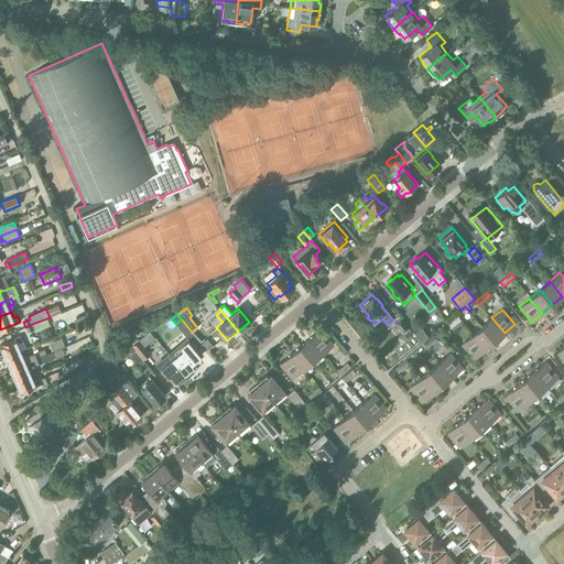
[(451,329),(462,320),(457,316),(447,325),(451,329)]
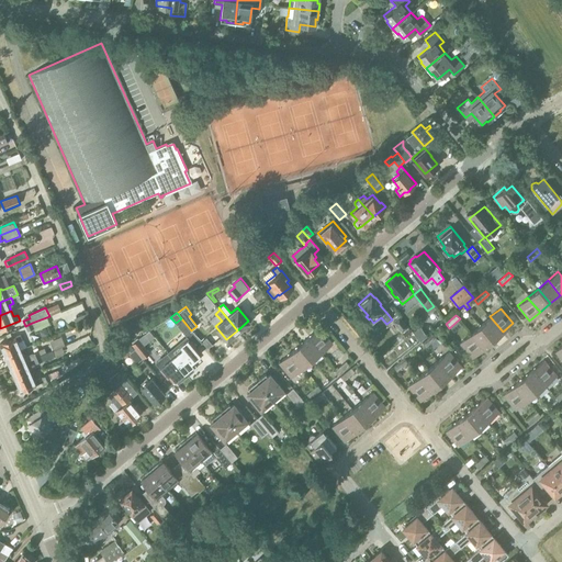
[(400,316),(393,322),(412,345),(418,339),(400,316)]
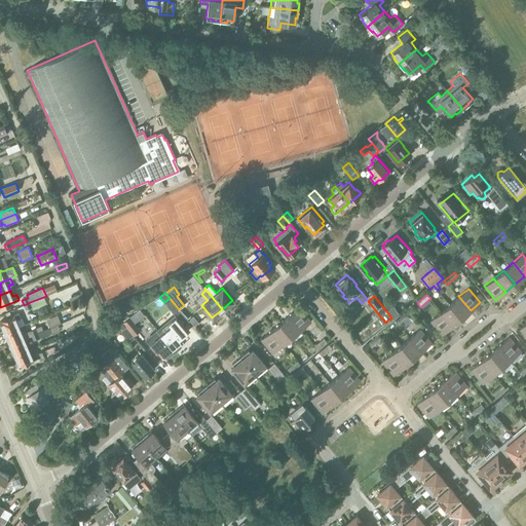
[(471,310),(458,296),(449,304),(460,318),(471,310)]
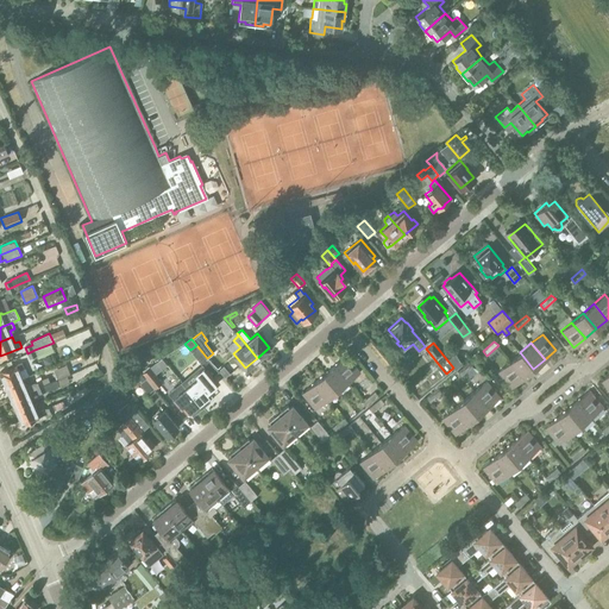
[(207,358),(202,352),(195,357),(201,364),(207,359),(207,358)]
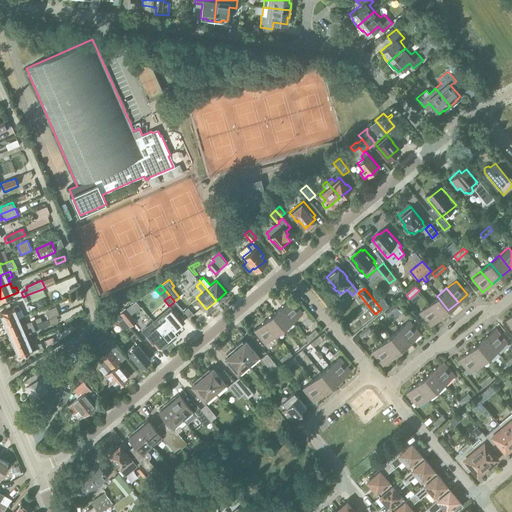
[(437,296),(428,304),(439,317),(448,310),(437,296)]
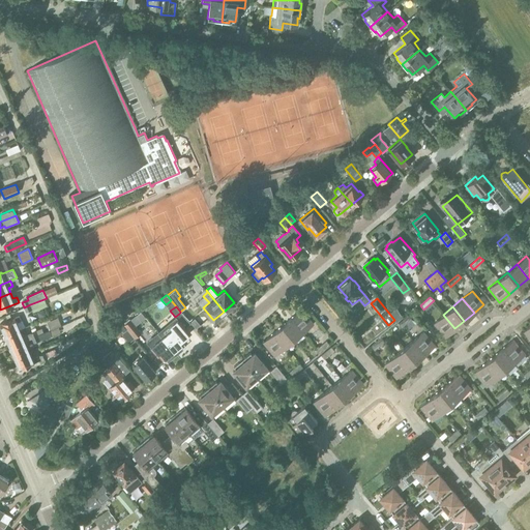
[(291,317),(303,331),(313,323),(301,308),(291,317)]
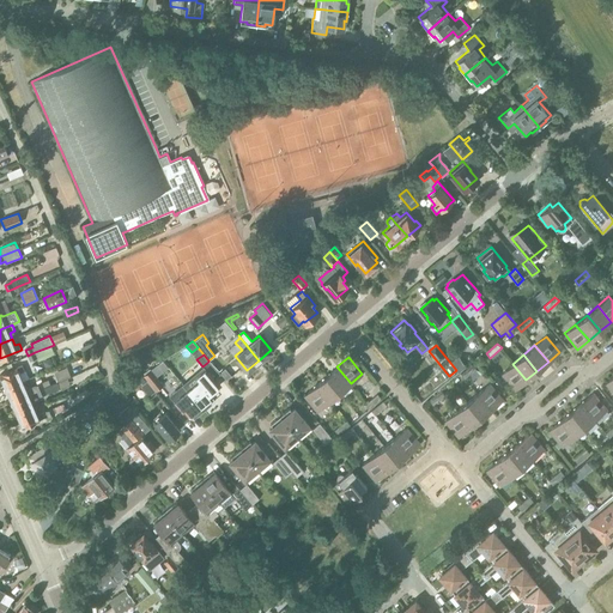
[(460,371),(466,365),(460,359),(454,364),(460,371)]
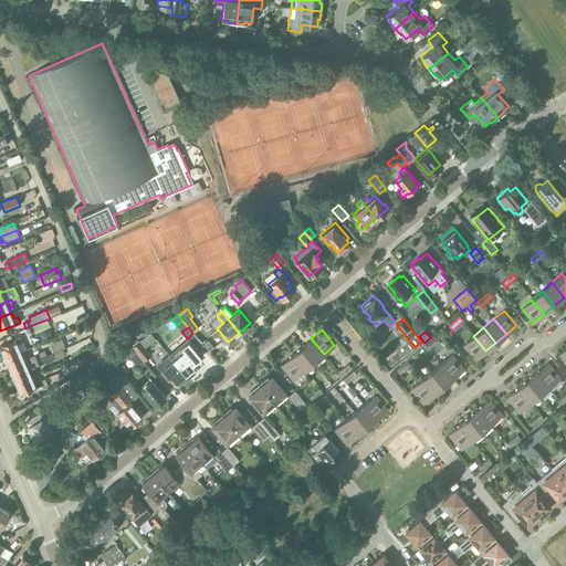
[(0,345),(6,358),(21,352),(27,349),(23,342),(22,343),(20,336),(0,345)]
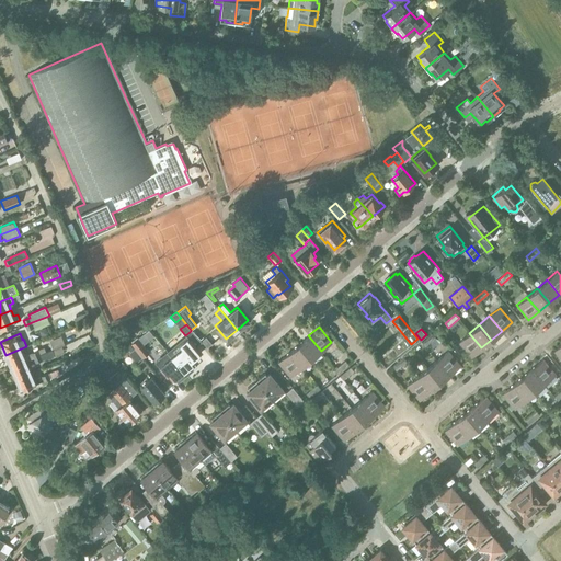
[(422,342),(425,346),(435,338),(432,333),(422,342)]
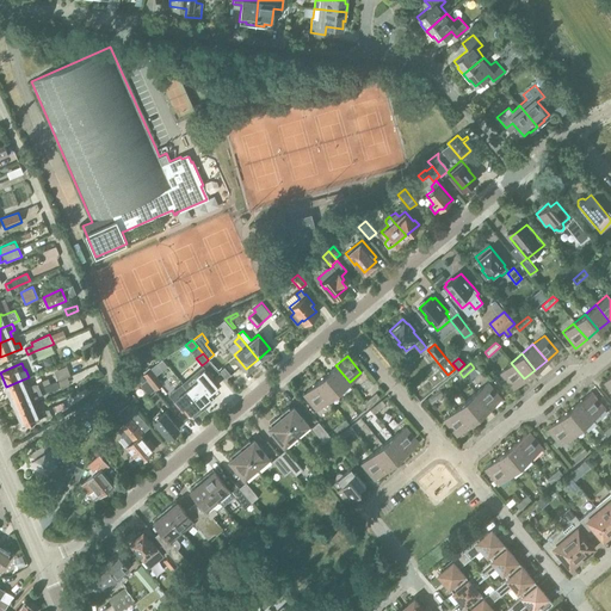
[(524,378),(511,363),(499,372),(513,388),(524,378)]
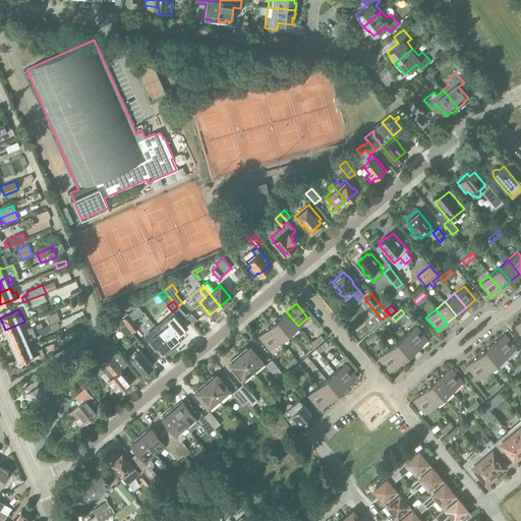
[(298,326),(286,311),(277,320),(289,334),(298,326)]
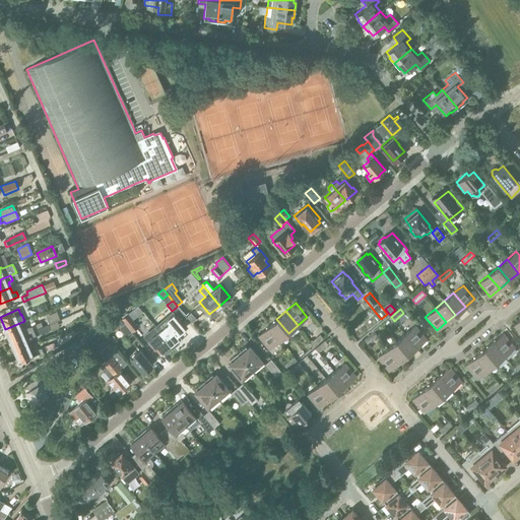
[(186,326),(174,312),(169,317),(167,315),(154,325),(173,346),(179,341),(176,338),(179,335),(177,333),(186,326)]
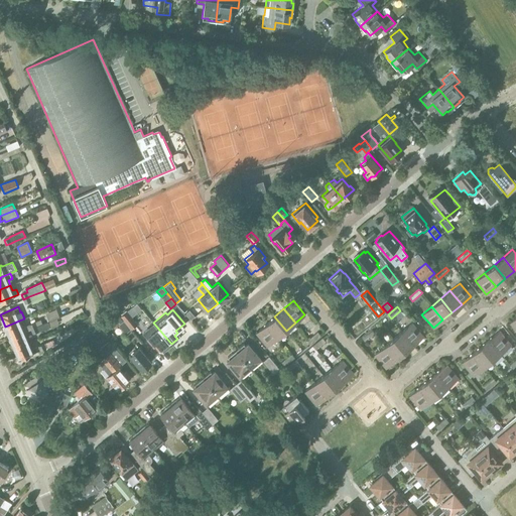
[(137,324),(126,310),(120,315),(131,329),(137,324)]
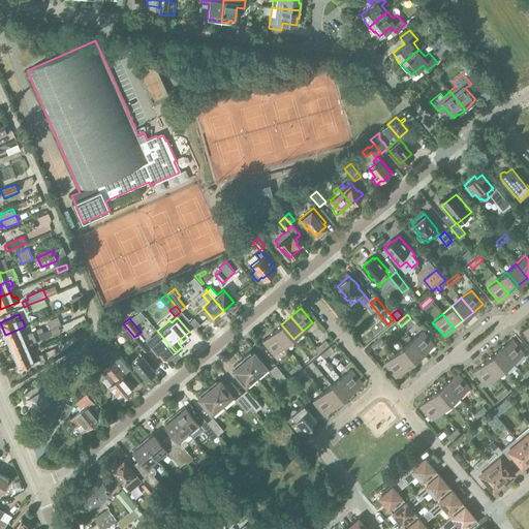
[(23,335),(20,329),(5,335),(10,345),(25,339),(25,340),(32,337),(50,330),(48,324),(36,329),(35,330),(35,331),(32,332),(23,335)]
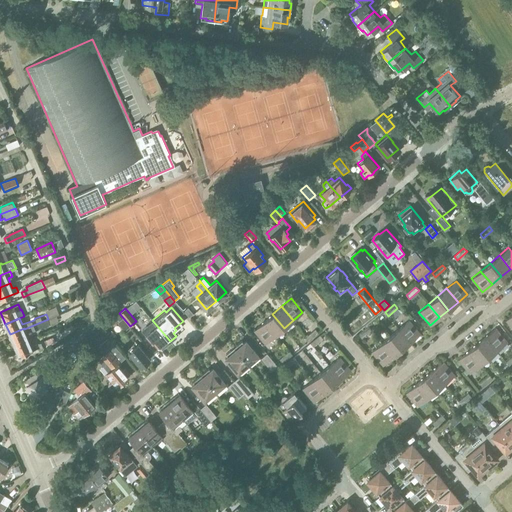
[(284,328),(272,314),(263,322),(274,335),(284,328)]
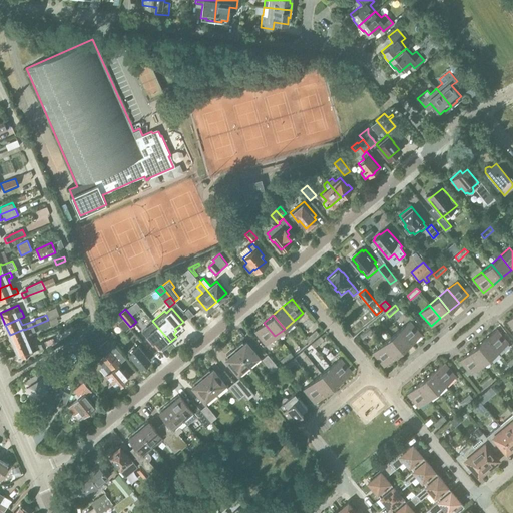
[(123,319),(118,324),(125,332),(130,327),(123,319)]
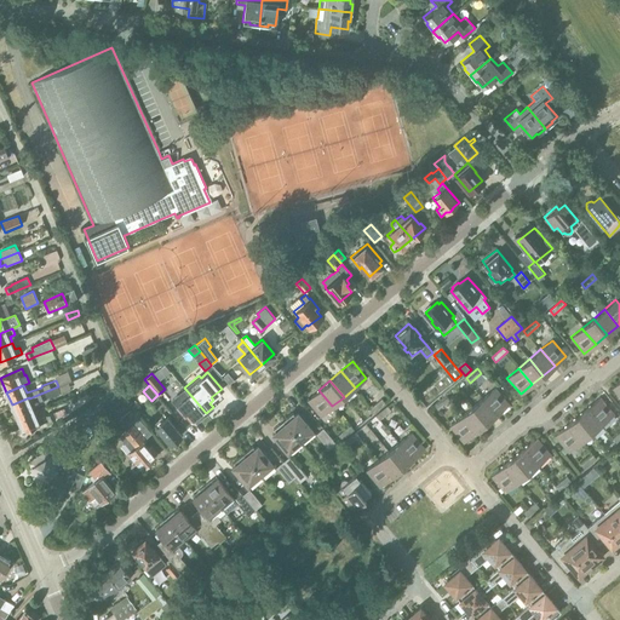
[(61,392),(58,386),(38,395),(40,401),(61,392)]
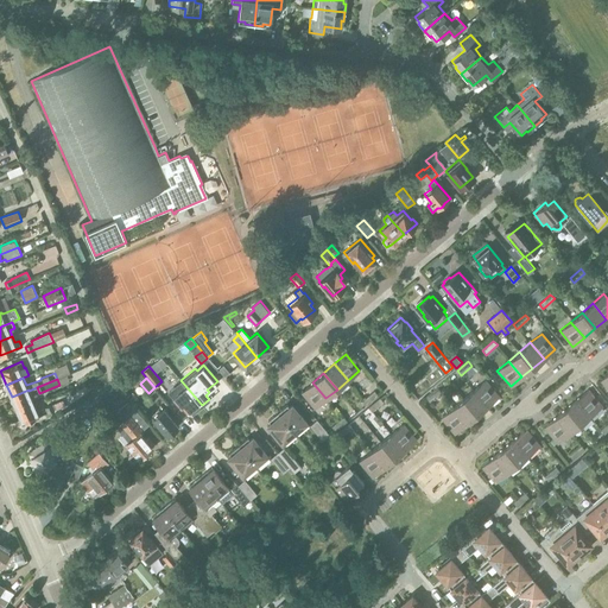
[(202,405),(181,380),(181,381),(184,386),(172,397),(181,407),(182,406),(187,411),(191,407),(194,412),(202,405)]
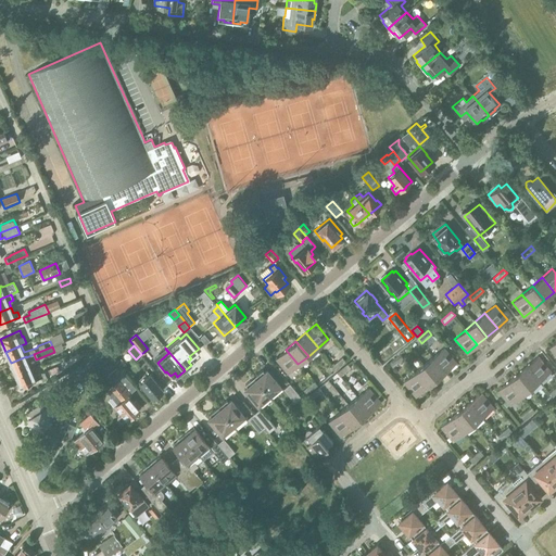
[(433,356),(445,370),(456,362),(443,348),(433,356)]
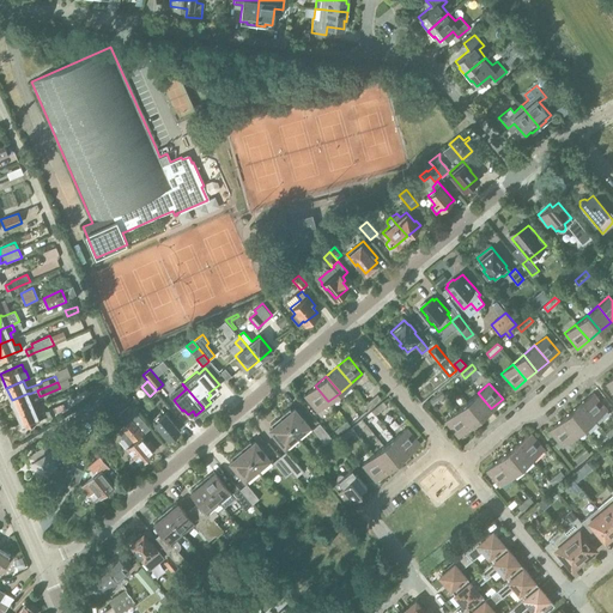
[(328,401),(315,386),(303,395),(317,411),(328,401)]
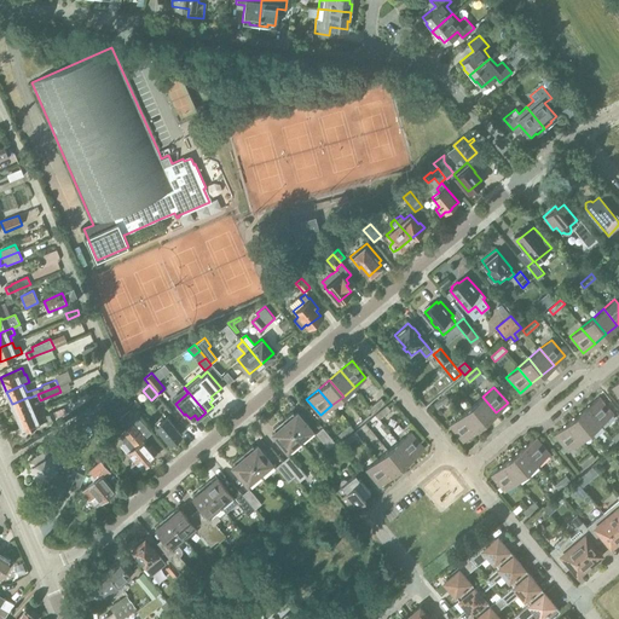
[(445,394),(433,404),(437,408),(449,398),(445,394)]
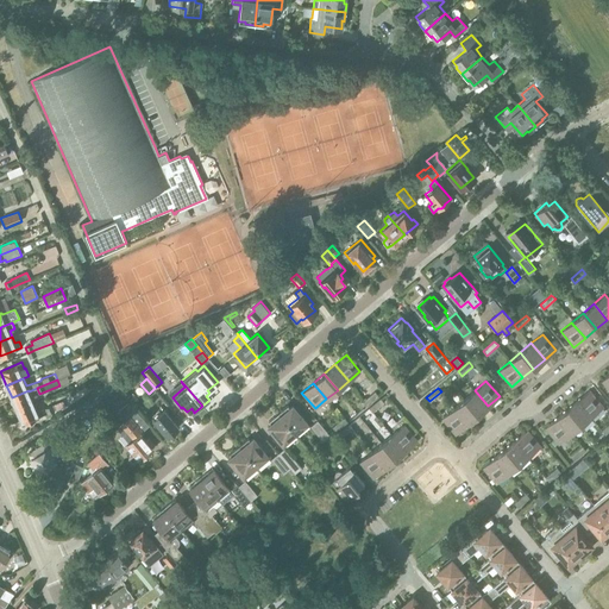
[(29,391),(29,390),(12,397),(17,409),(33,402),(29,391)]
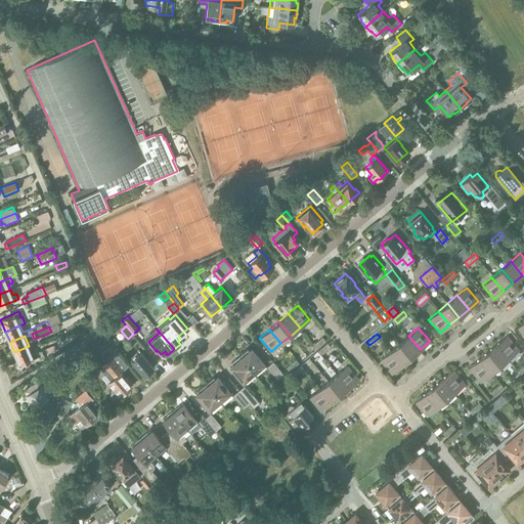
[(420,349),(408,336),(399,343),(410,357),(420,349)]
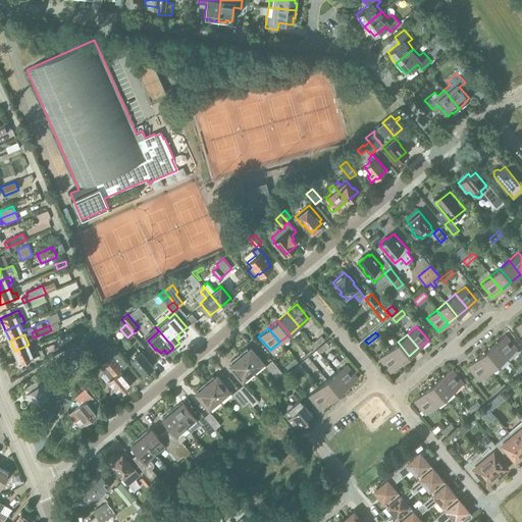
[(505,334),(496,343),(507,356),(517,348),(505,334)]
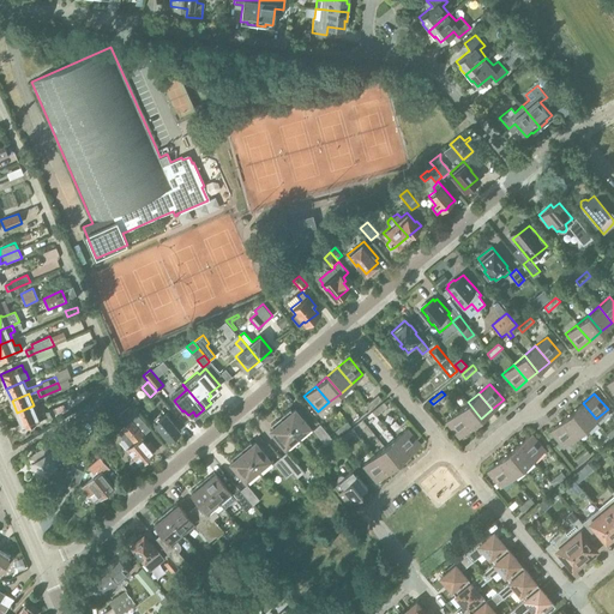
[(107,410),(106,409),(106,408),(114,401),(116,399),(113,395),(101,402),(86,411),(92,420),(91,421),(96,429),(104,423),(98,415),(107,410)]
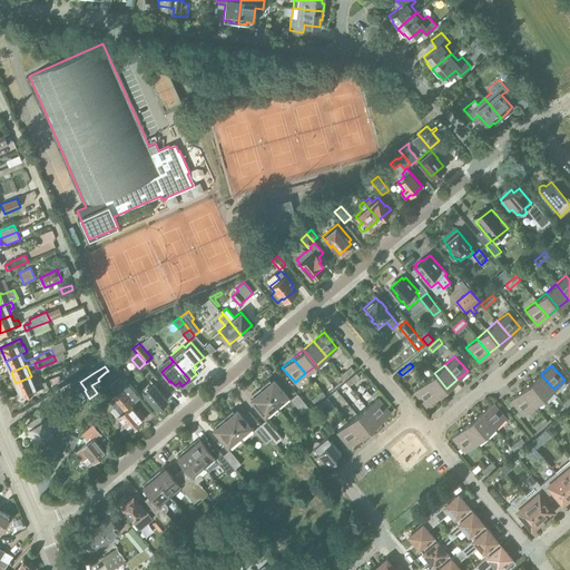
[(343,379),(354,370),(351,366),(340,375),(343,379)]
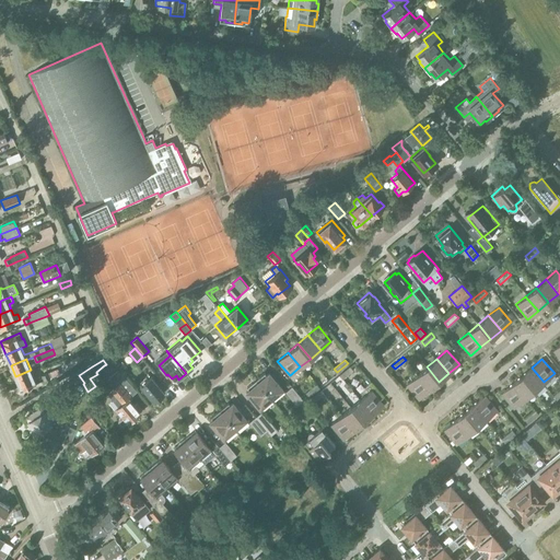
[(352,370),(349,365),(339,374),(342,378),(352,370)]
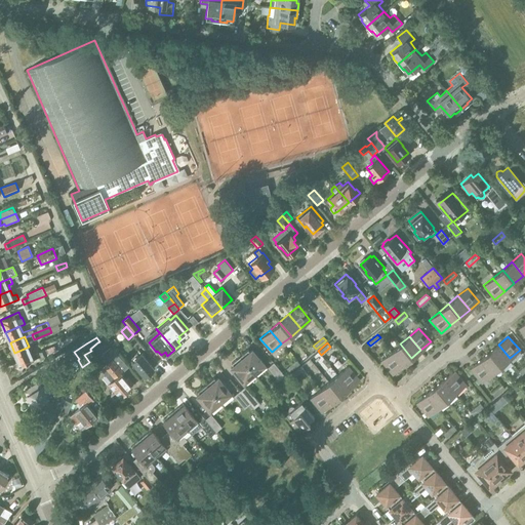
[(400,344),(391,352),(402,366),(411,358),(400,344)]
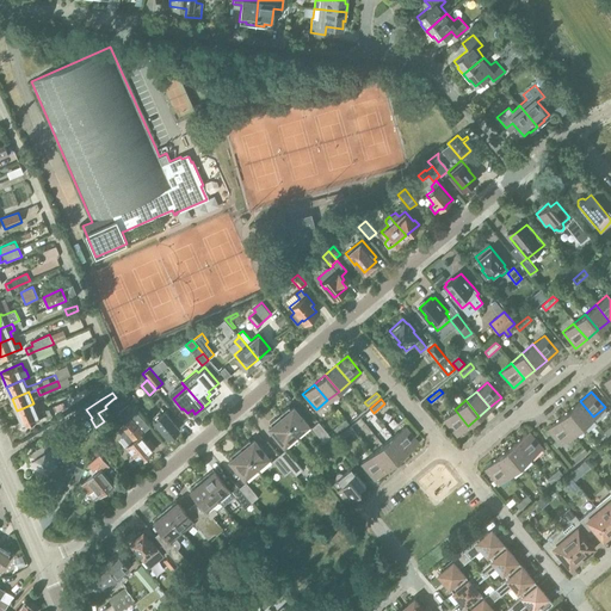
[(580,401),(569,409),(582,426),(593,417),(580,401)]
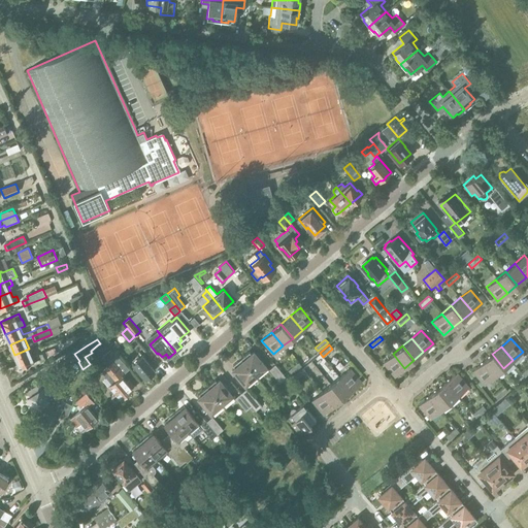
[(47,357),(47,358),(57,354),(55,348),(39,354),(40,357),(41,359),(47,357)]
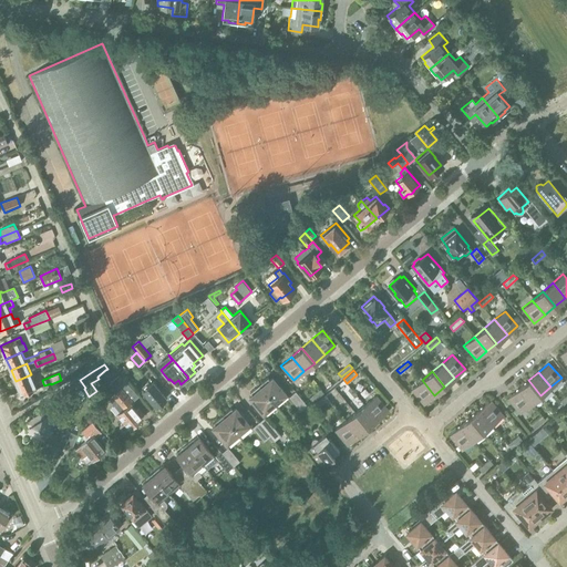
[(125,429),(129,426),(130,428),(142,418),(140,415),(142,414),(137,408),(135,410),(130,403),(132,402),(132,401),(137,397),(135,393),(120,373),(109,383),(120,398),(114,403),(120,411),(117,413),(124,420),(121,423),(120,424),(119,428),(121,429),(123,430),(125,429)]
